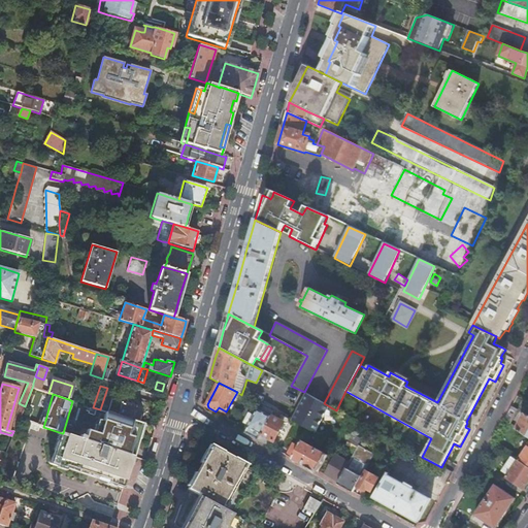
[(324,403),(306,394),(292,421),(316,433),(329,406),(324,403)]
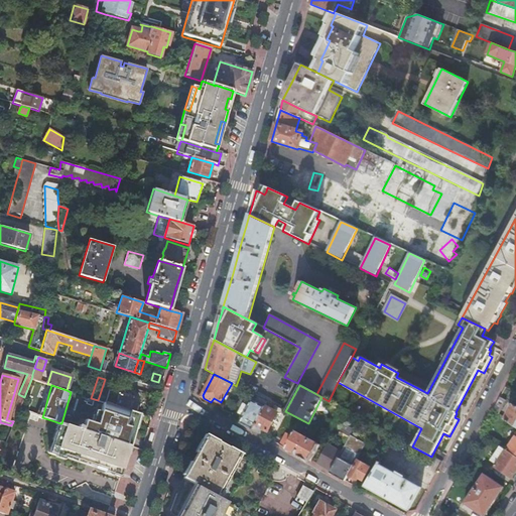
[(137,403),(138,399),(109,390),(105,403),(136,413),(139,403),(137,403)]
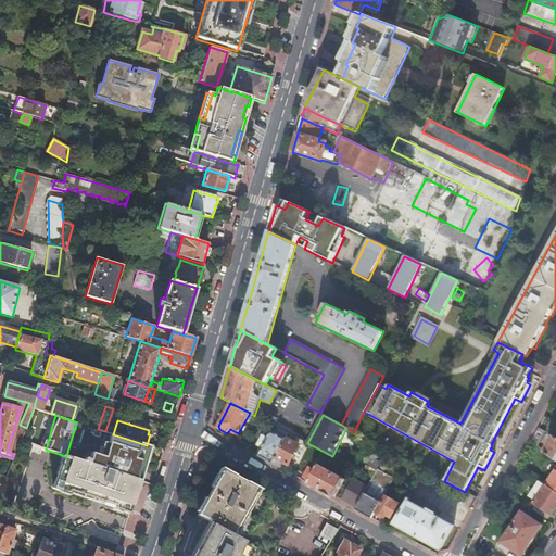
[(289,433),(278,428),(275,433),(272,432),(268,440),(262,450),(258,457),(265,460),(272,464),(289,433)]
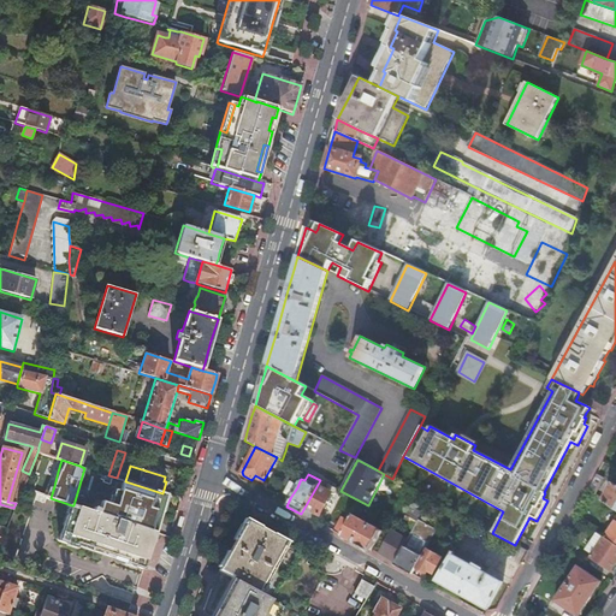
[(603,479),(596,474),(587,491),(594,495),(603,479)]
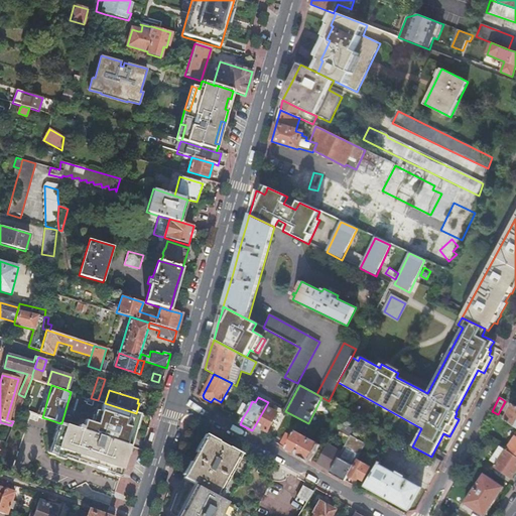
[(105,403),(103,402),(99,416),(97,423),(91,421),(85,420),(83,427),(78,425),(77,428),(130,446),(132,439),(140,414),(136,413),(105,403)]
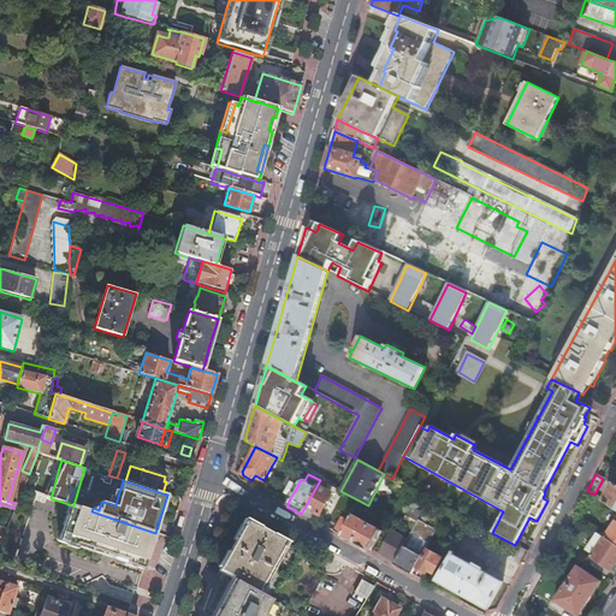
[(337,490),(337,489),(320,480),(301,514),(306,517),(311,520),(314,513),(319,515),(331,495),(333,495),(335,495),(335,493),(336,493),(336,492),(337,492),(337,491),(337,490)]
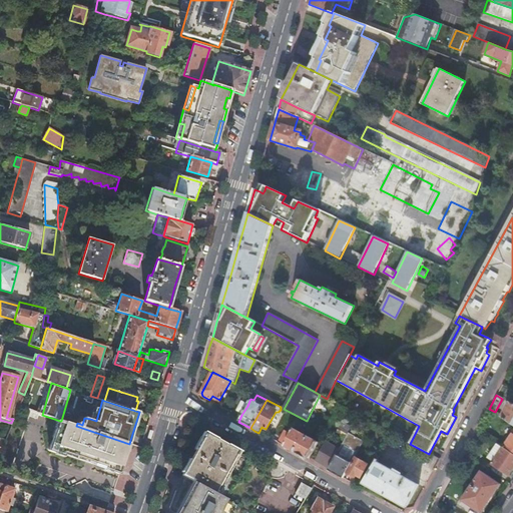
[(236,412),(241,415),(247,406),(241,403),(236,412)]
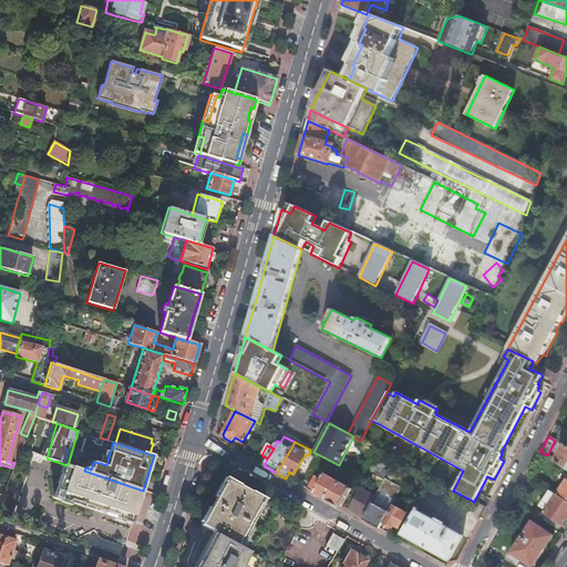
[(566,446),(565,445),(556,462),(566,468),(566,446)]
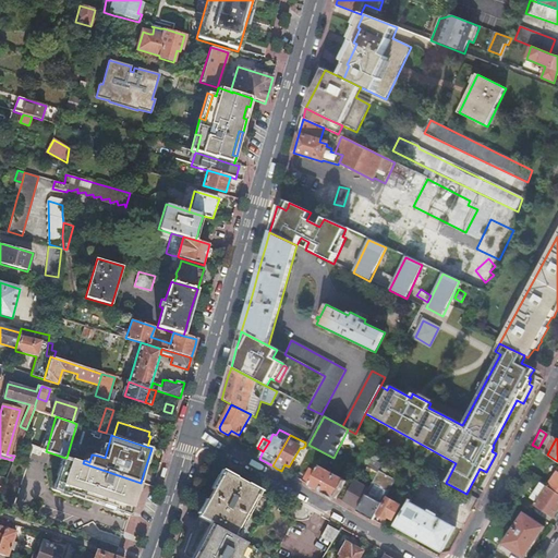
[(43,450),(21,443),(14,456),(12,460),(4,478),(0,500),(0,505),(13,510),(33,452),(41,455),(43,450)]
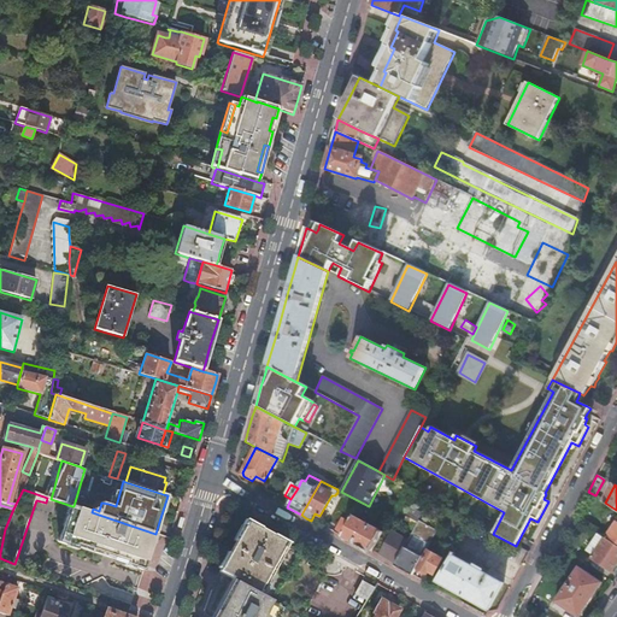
[(111,495),(109,504),(116,506),(118,498),(111,495)]
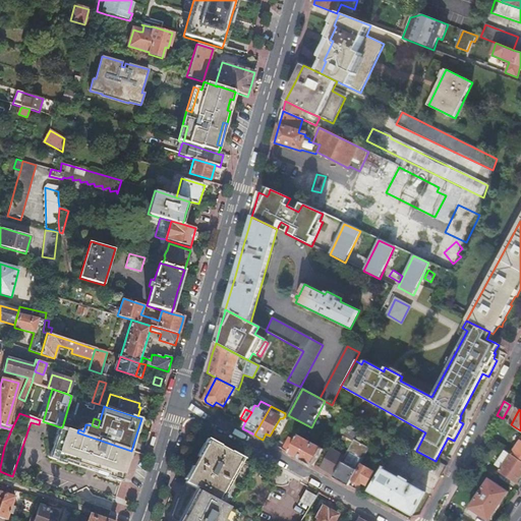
[(121,481),(131,451),(77,432),(62,427),(61,427),(51,458),(65,462),(65,460),(108,474),(107,476),(121,481)]
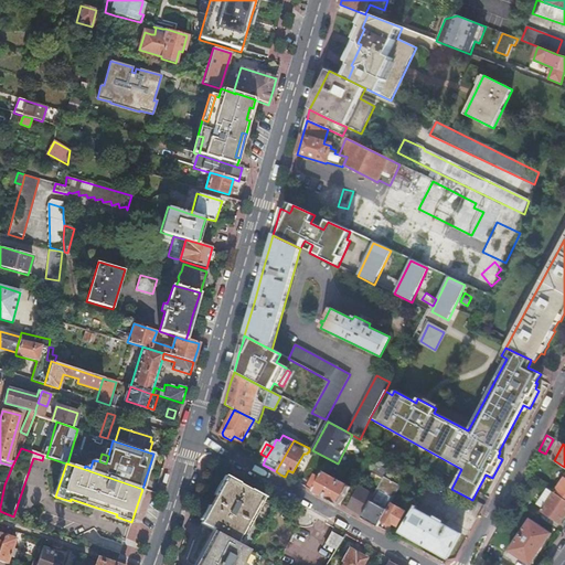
[(340,507),(350,488),(322,472),(319,479),(312,491),(326,499),(340,507)]
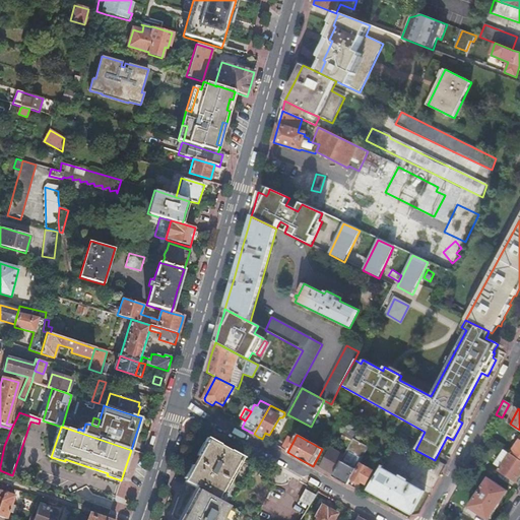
[(286,438),(280,449),(287,452),(294,441),(286,438)]
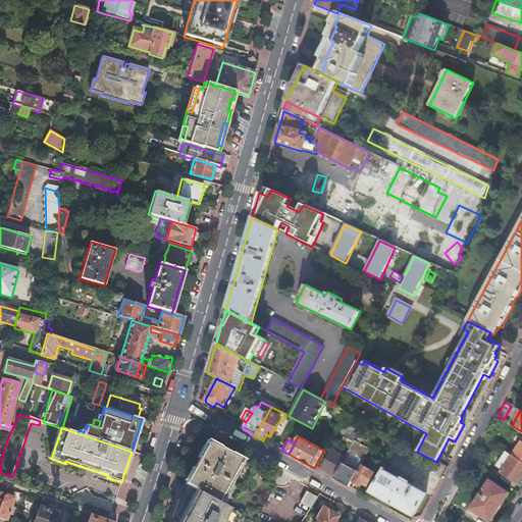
[(521,439),(511,456),(521,463),(521,439)]
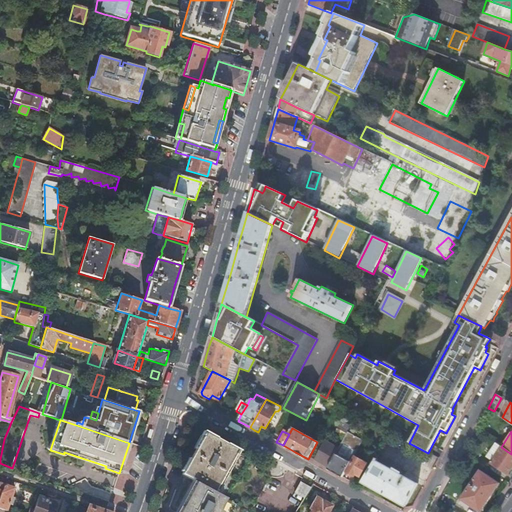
[(181,476),(235,505),(247,511),(250,511),(262,493),(263,494),(271,478),(270,478),(270,477),(254,469),(256,466),(258,463),(202,432),(199,437),(201,438),(193,452),(181,476)]
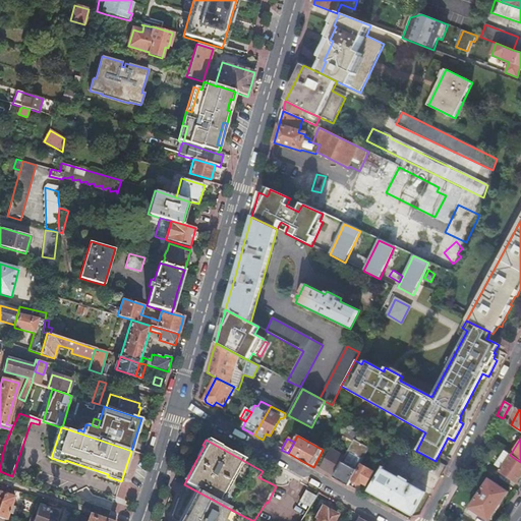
[(340,481),(348,486),(357,470),(365,456),(368,449),(354,440),(349,448),(344,457),(341,462),(334,475),(333,477),(337,479),(340,481)]
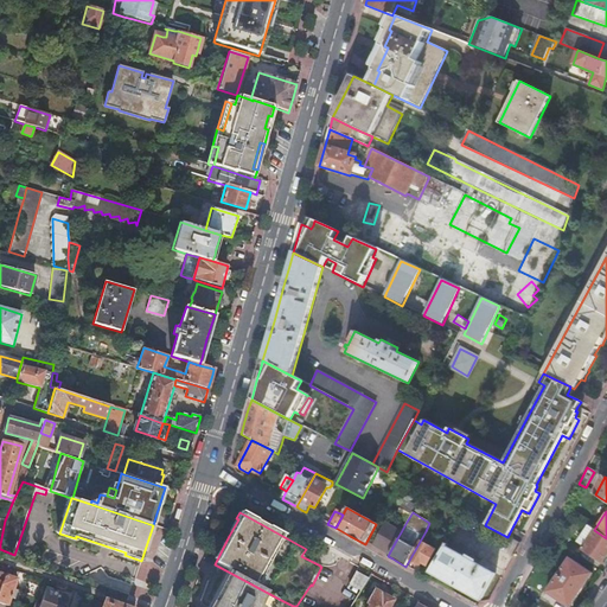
[(374,545),(389,554),(397,538),(401,532),(385,524),(374,545)]
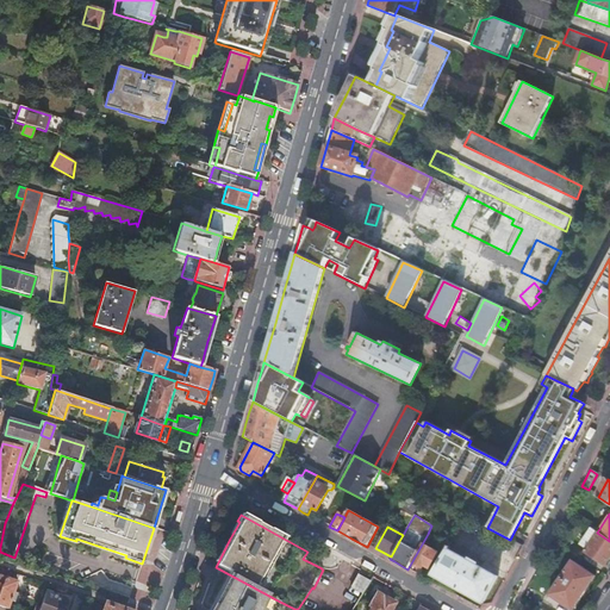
[(603,566),(609,555),(609,541),(597,533),(590,528),(579,542),(585,546),(583,548),(585,551),(584,553),(603,566)]
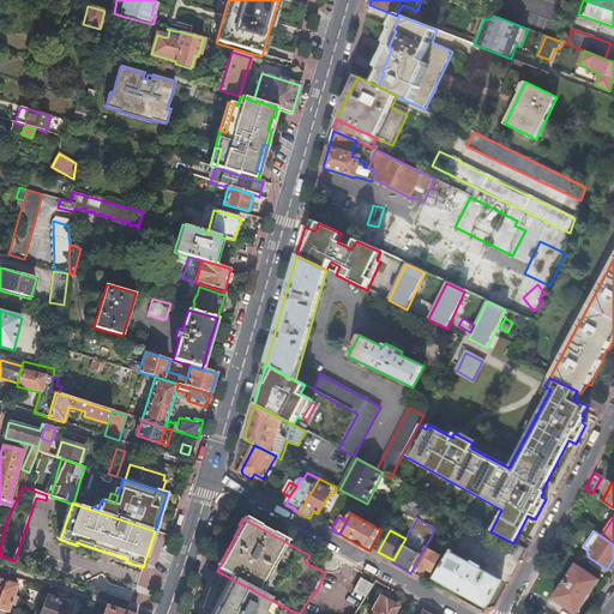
[(440,555),(426,548),(415,566),(420,570),(425,572),(426,569),(432,571),(440,555)]
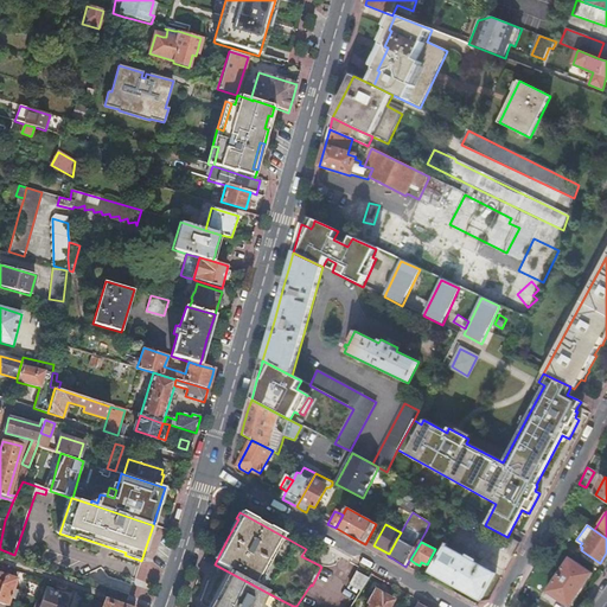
[(443,547),(428,572),(468,594),(480,600),(494,574),(474,562),(477,557),(468,553),(465,557),(447,548),(448,544),(447,544),(445,547),(443,547)]
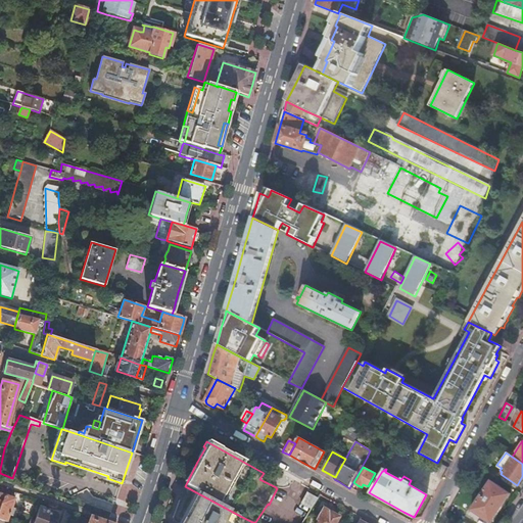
[(489,522),(510,494),(489,480),(469,511),(487,522),(489,522)]
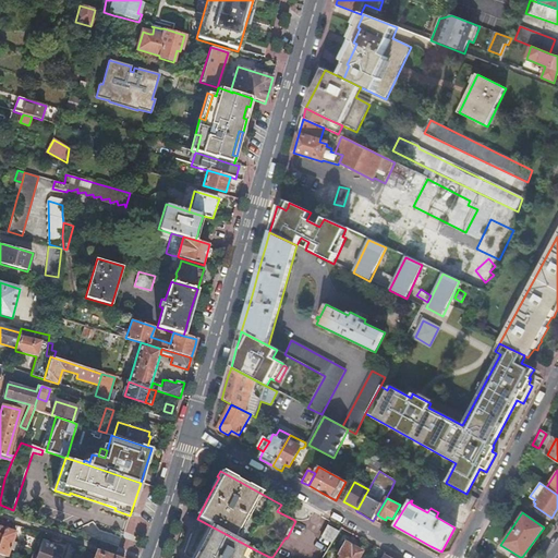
[(251,557),(256,550),(197,519),(183,555),(189,557),(251,557)]
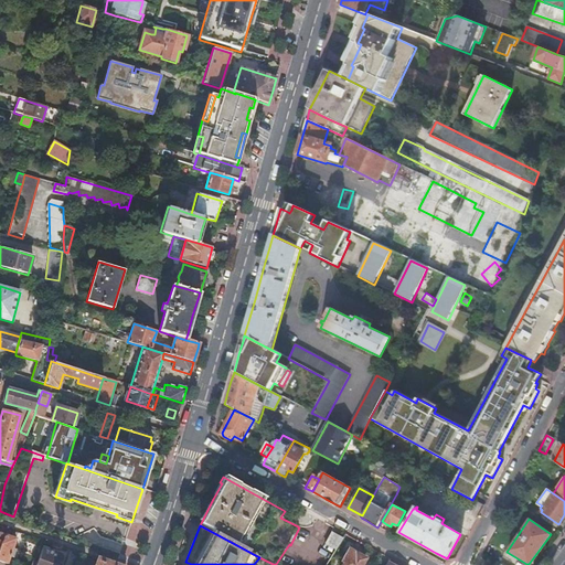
[(336,550),(341,539),(331,533),(326,544),(336,550)]
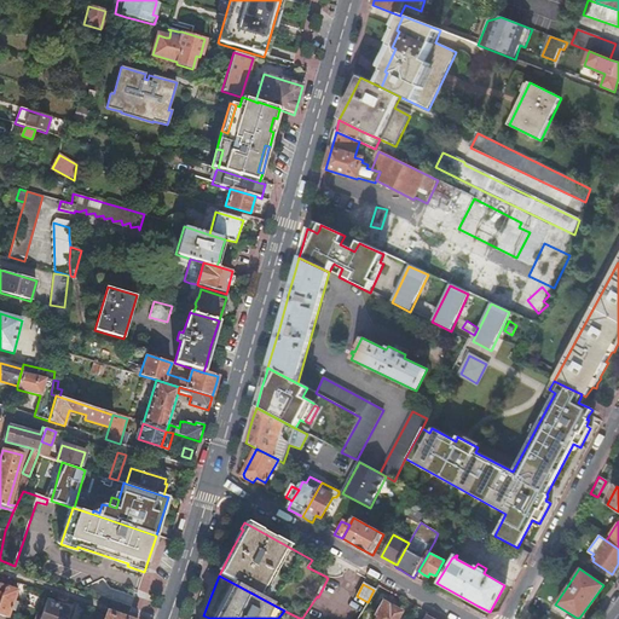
[(10,588),(5,586),(0,597),(0,614),(7,618),(17,590),(10,588)]
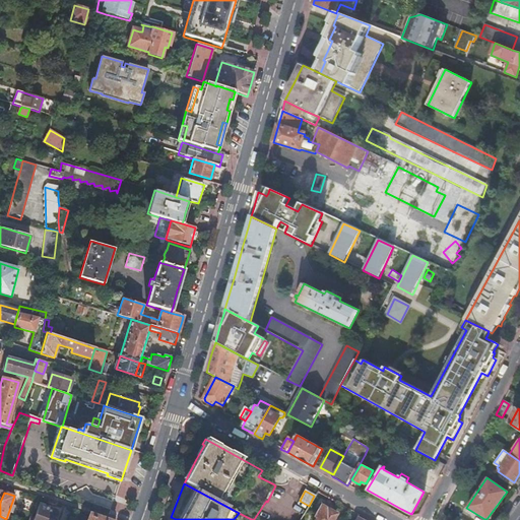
[(329,511),(331,508),(322,504),(313,519),(314,519),(332,519),(335,514),(329,511)]
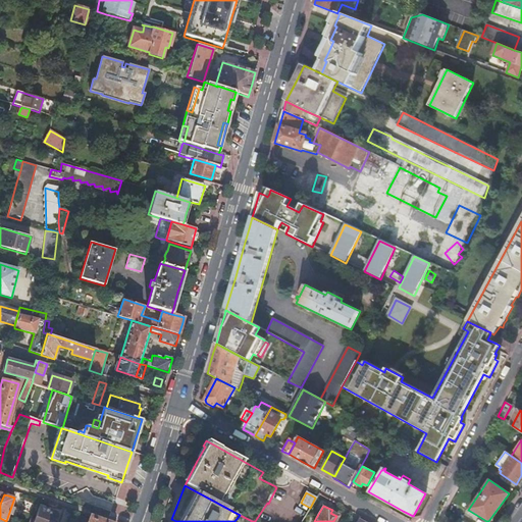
[(52,521),(55,514),(39,508),(34,521),(33,521),(52,521)]
